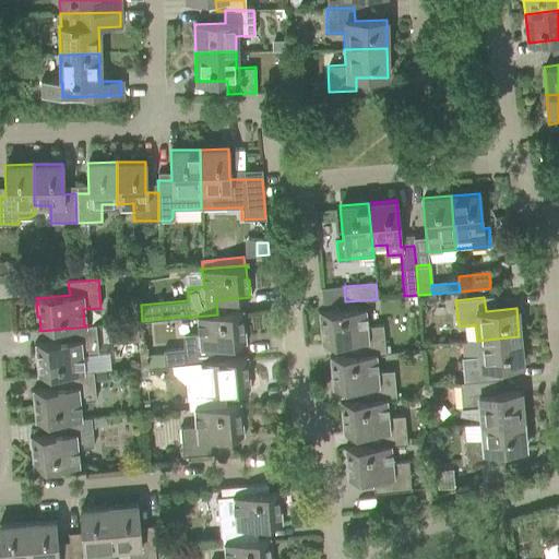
[(321,344),(321,345),(354,343),(355,355),(377,354),(385,353),(383,324),(365,326),(364,310),(366,309),(366,308),(318,312),(318,313),(320,313),(321,326),(319,326),(320,340),(322,340),(323,344),(321,344)]
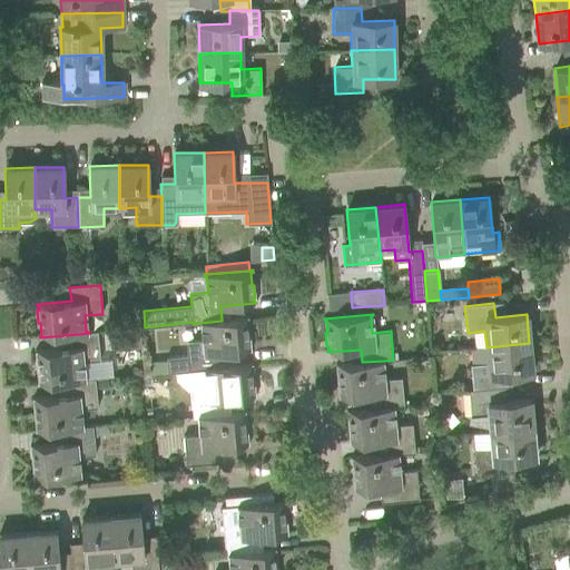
[(166,355),(166,359),(167,372),(188,370),(188,371),(203,369),(217,367),(216,354),(251,351),(251,349),(249,350),(248,345),(251,345),(249,332),(247,332),(246,318),(248,318),(248,317),(222,320),(222,321),(199,323),(202,323),(204,340),(186,341),(187,354),(166,355)]
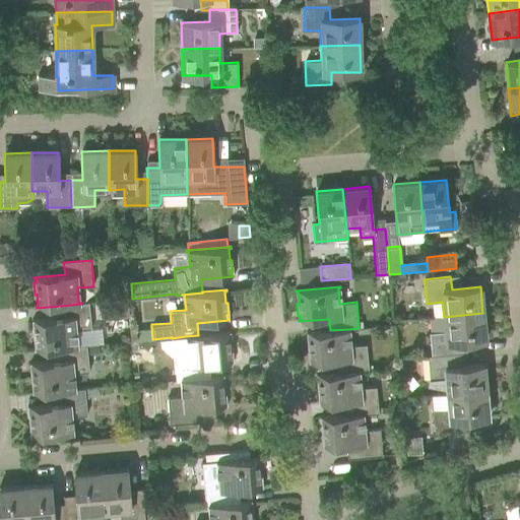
[(129,315),(128,302),(109,304),(110,316),(129,315)]
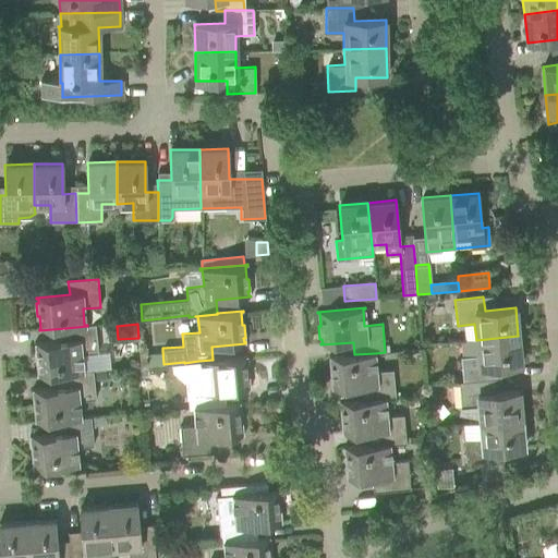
[(36,375),(36,376),(63,374),(85,372),(85,371),(82,371),(81,355),(98,353),(96,325),(87,326),(65,328),(67,341),(34,343),(34,346),(36,344),(36,349),(34,350),(35,362),(37,362),(38,375),(36,375)]
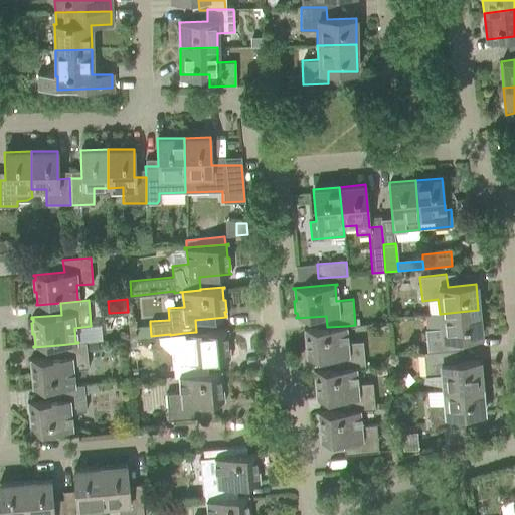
[(425,330),(427,353),(450,351),(453,351),(452,339),(481,336),(478,310),(440,314),(441,329),(425,330)]
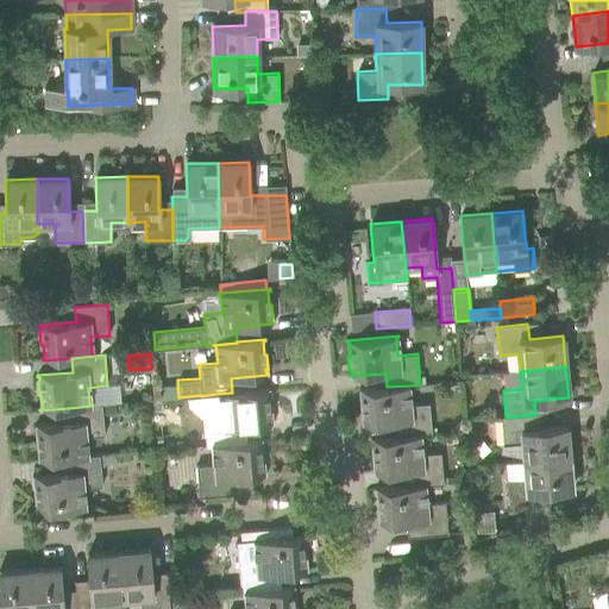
[(164,399),(179,397),(177,383),(163,384),(164,399)]
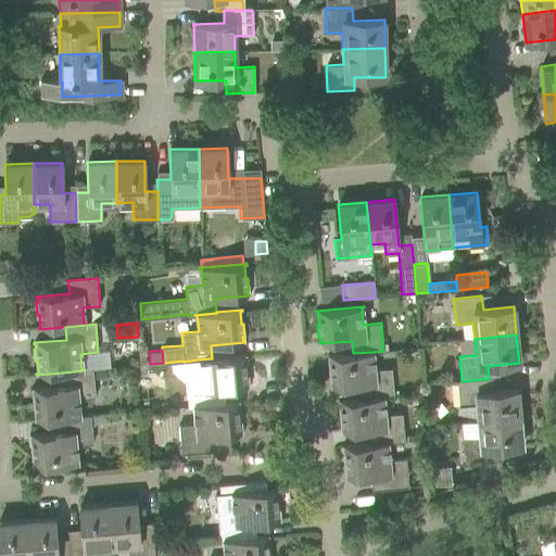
[(330,387),(330,388),(363,386),(364,399),(386,396),(394,395),(392,367),(374,369),(373,353),(375,353),(375,352),(353,353),(327,356),(327,357),(329,357),(330,370),(328,370),(329,382),(331,382),(331,387),(330,387)]
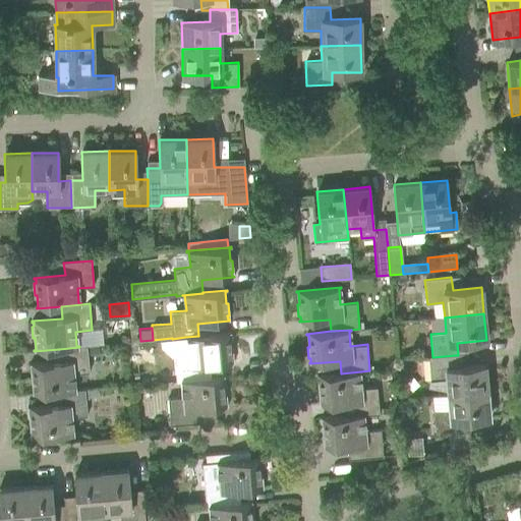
[(173,354),(175,381),(180,381),(204,379),(203,366),(233,363),(233,361),(231,362),(231,358),(233,357),(232,346),(230,346),(229,334),(231,334),(231,333),(198,336),(185,337),(186,338),(188,338),(189,353),(173,354)]
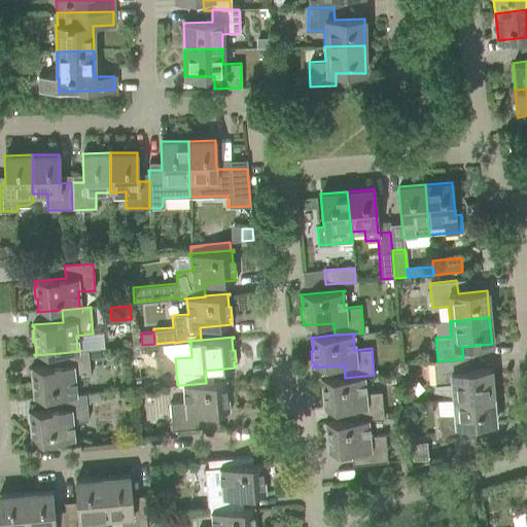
[(89,350),(89,358),(100,357),(99,349),(89,350)]
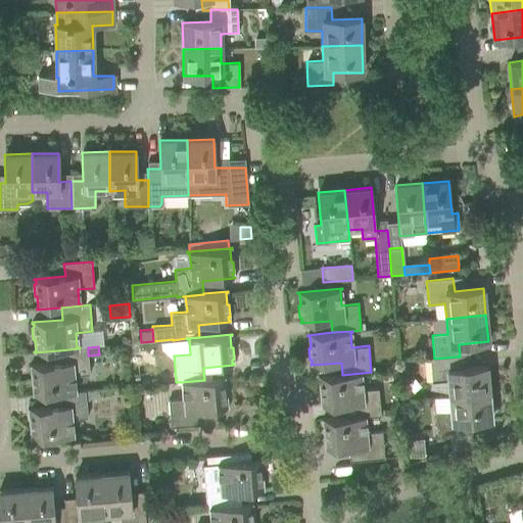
[(32,394),(32,396),(58,393),(77,392),(77,391),(75,391),(73,376),(90,374),(88,355),(88,347),(80,348),(59,350),(60,363),(30,366),(30,367),(31,367),(32,371),(30,371),(31,382),(33,382),(34,394),(32,394)]
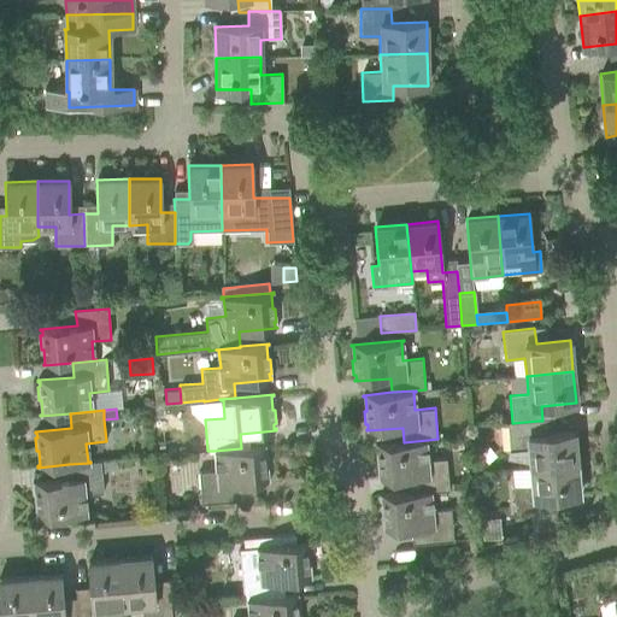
[(529,460),(530,468),(576,463),(574,432),(540,435),(539,421),(512,423),(506,424),(510,451),(509,458),(529,460)]
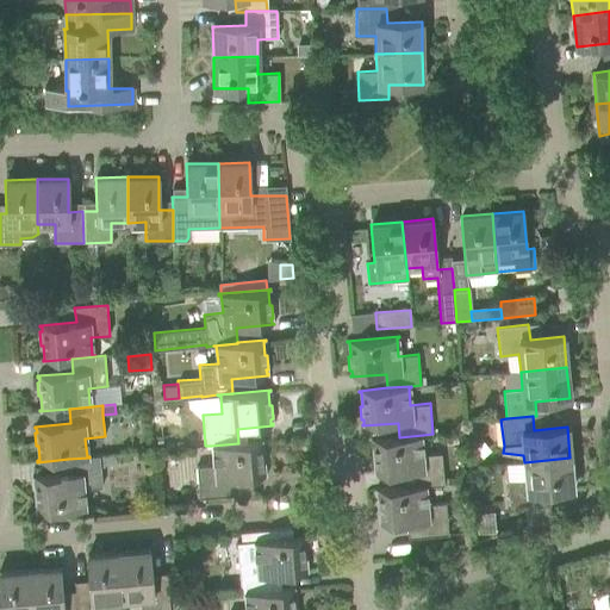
[(373,474),(373,475),(410,472),(411,486),(428,485),(444,484),(441,453),(422,454),(419,436),(423,436),(423,435),(399,437),(371,440),(371,441),(373,441),(374,455),(372,455),(373,468),(375,468),(375,473),(373,474)]
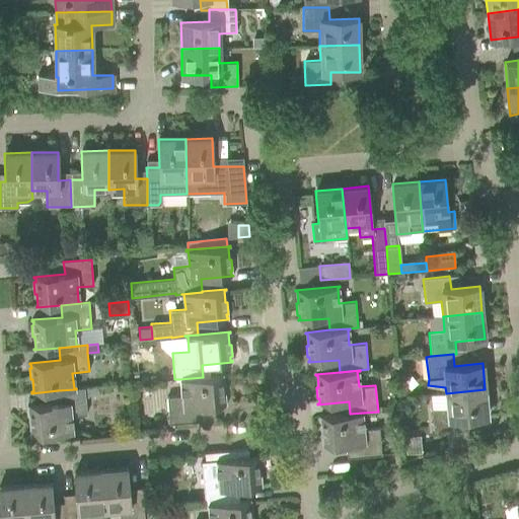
[(166,396),(167,403),(169,424),(196,421),(195,408),(226,404),(226,403),(224,403),(224,399),(226,399),(225,388),(223,388),(222,376),(223,376),(223,375),(203,377),(179,379),(179,380),(181,379),(182,395),(166,396)]
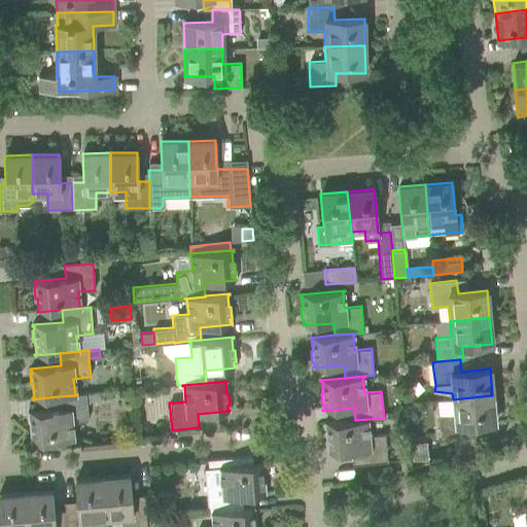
[(88,394),(88,401),(99,400),(98,393),(88,394)]
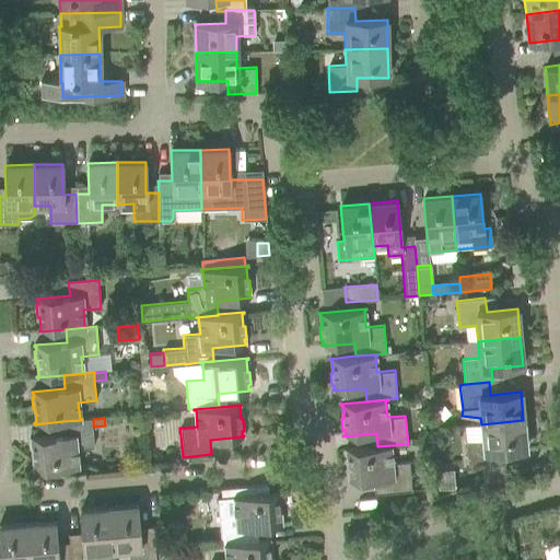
[(93,447),(92,427),(91,419),(82,420),(62,421),(63,435),(28,438),(30,440),(31,439),(32,443),(30,444),(31,456),(33,456),(34,469),(32,469),(32,470),(80,466),(80,465),(78,465),(76,448),(93,447)]
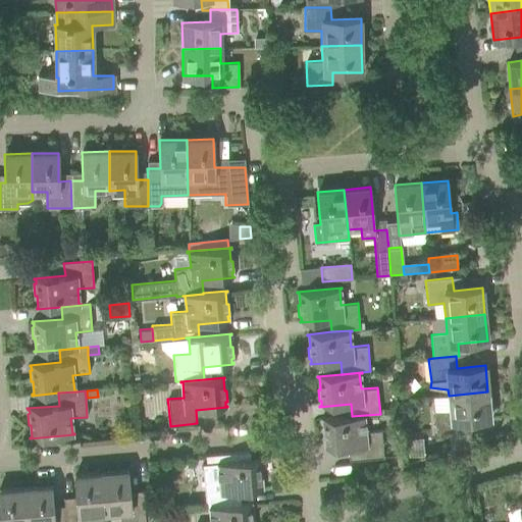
[(470,440),(470,432),(462,433),(461,421),(490,418),(487,392),(449,396),(450,411),(433,412),(435,436),(451,434),(452,447),(470,440)]
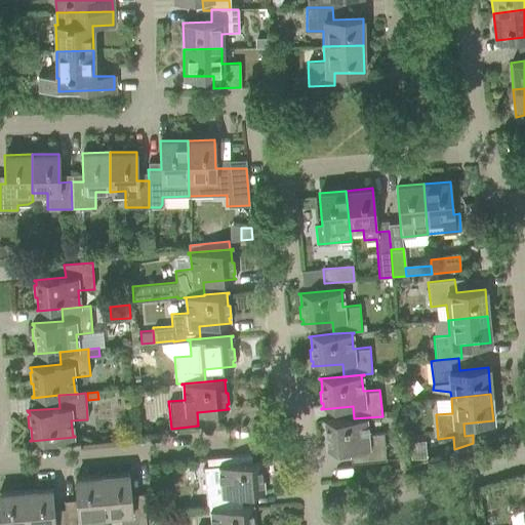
[(325,450),(325,452),(358,449),(359,462),(386,459),(384,433),(367,434),(365,418),(368,418),(368,417),(354,418),(323,421),(323,422),(324,422),(326,435),(324,435),(325,447),(327,446),(327,450),(325,450)]
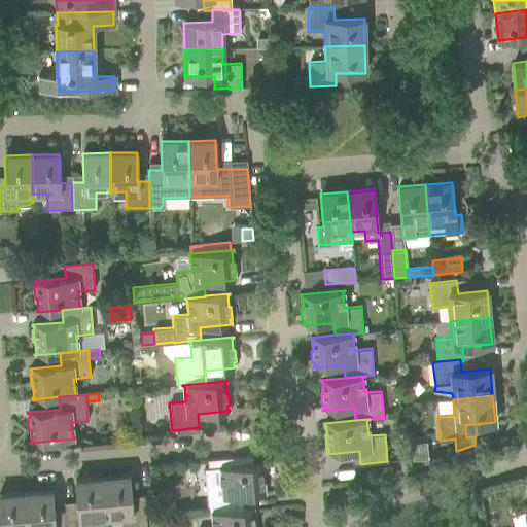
[(251,456),(225,458),(225,466),(252,464),(251,456)]
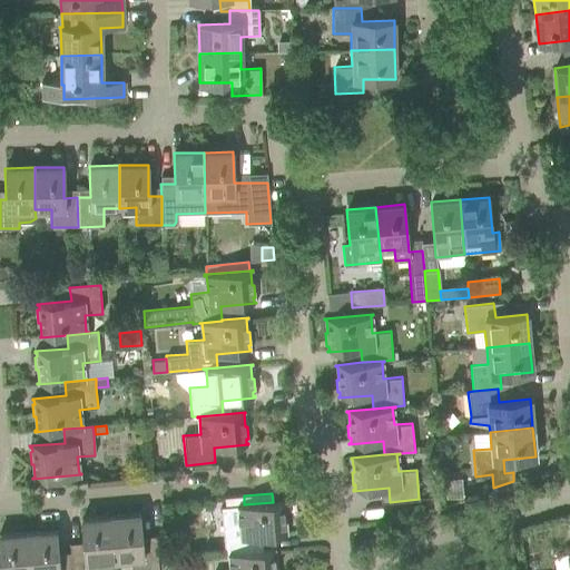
[(244,504),(220,507),(225,553),(254,551),(253,538),(287,534),(287,533),(286,533),(285,529),(287,529),(286,516),(284,516),(283,503),(285,502),(285,501),(273,502),(244,504)]
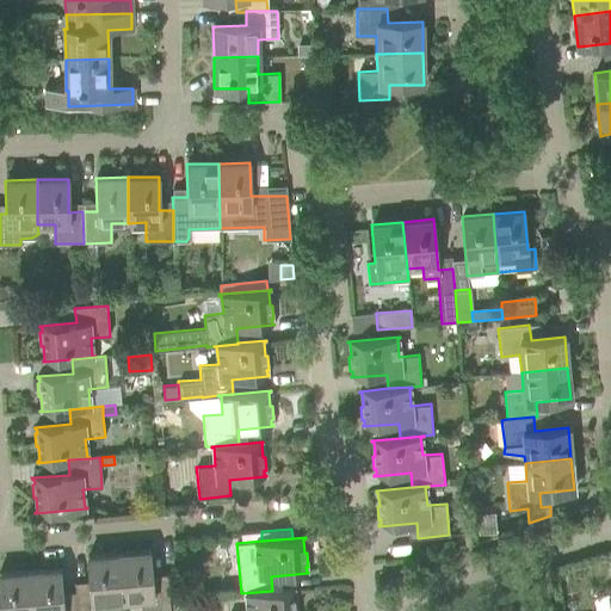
[(149,551),(118,554),(122,599),(140,598),(141,610),(168,610),(167,584),(153,585),(149,551)]
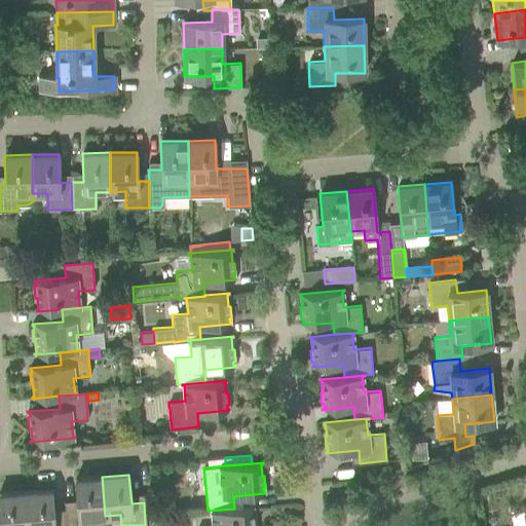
[(65,510),(66,518),(67,525),(90,525),(90,518),(105,516),(102,477),(75,480),(77,509),(65,510)]
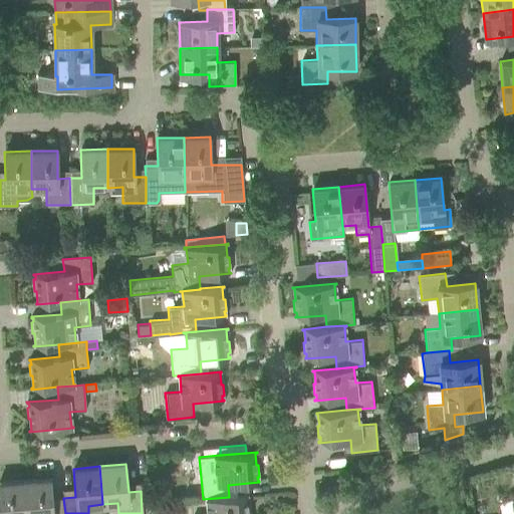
[(50,479),(24,481),(26,513),(65,513),(64,506),(53,507),(50,479)]
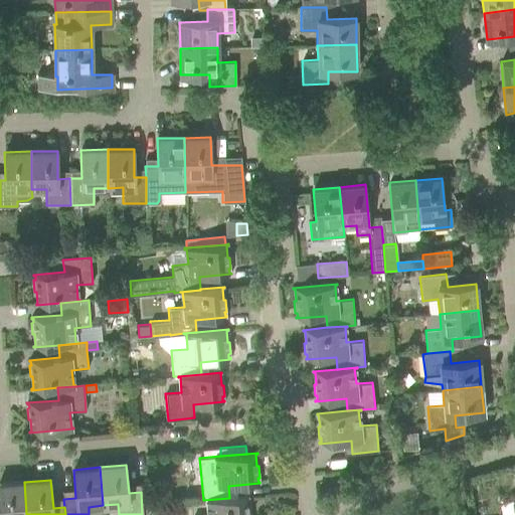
[(0,514),(26,514),(24,482),(0,484),(0,514)]
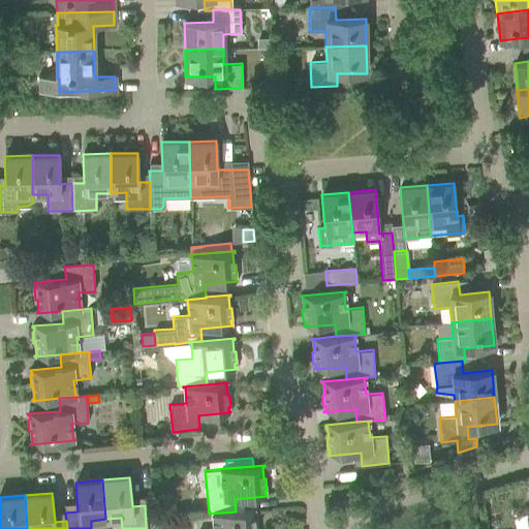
[(214,528),(257,528),(257,523),(255,523),(254,510),(256,510),(256,509),(236,511),(209,514),(209,515),(213,515),(214,528)]
